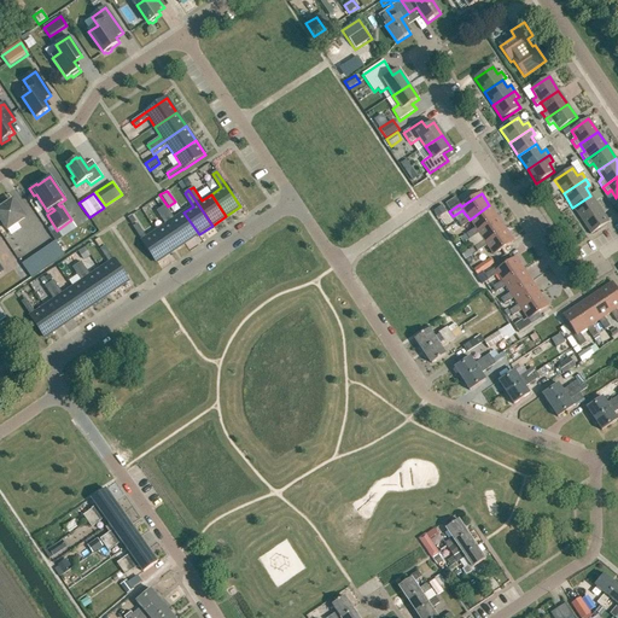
[(582,221),(604,205),(600,199),(595,203),(590,196),(572,208),(582,221)]
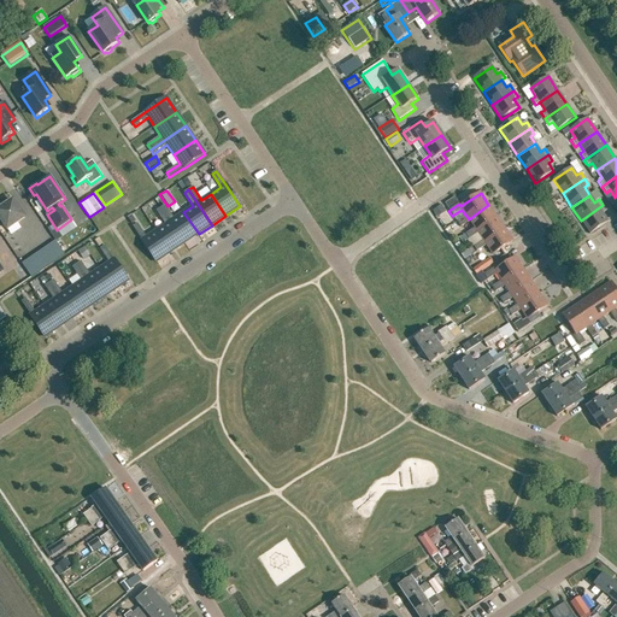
[(24,218),(13,201),(5,206),(4,205),(0,206),(0,218),(7,230),(24,218)]
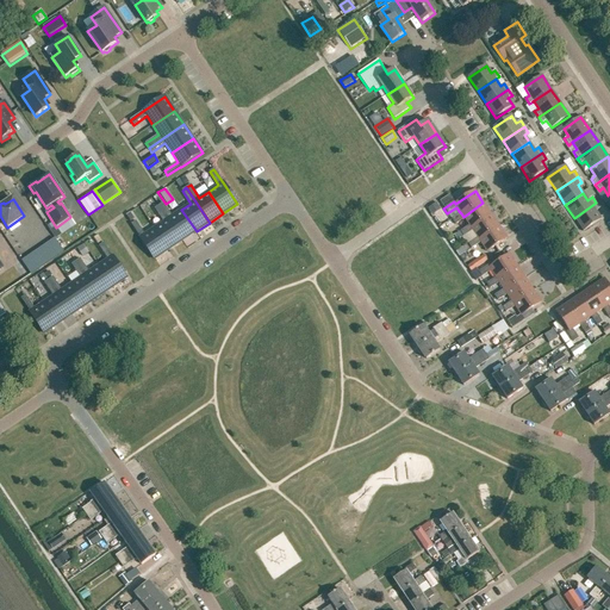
[(163,203),(159,206),(182,241),(197,231),(181,210),(173,216),(163,203)]
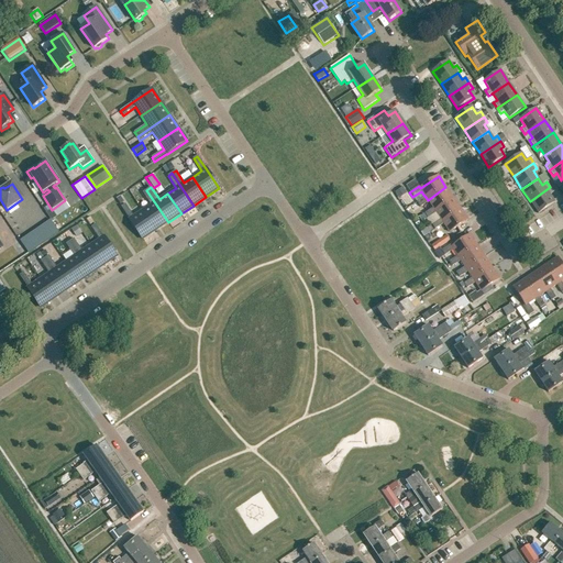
[(434,210),(453,198),(445,187),(428,200),(426,197),(422,200),(417,203),(420,208),(429,202),(433,209),(434,210)]
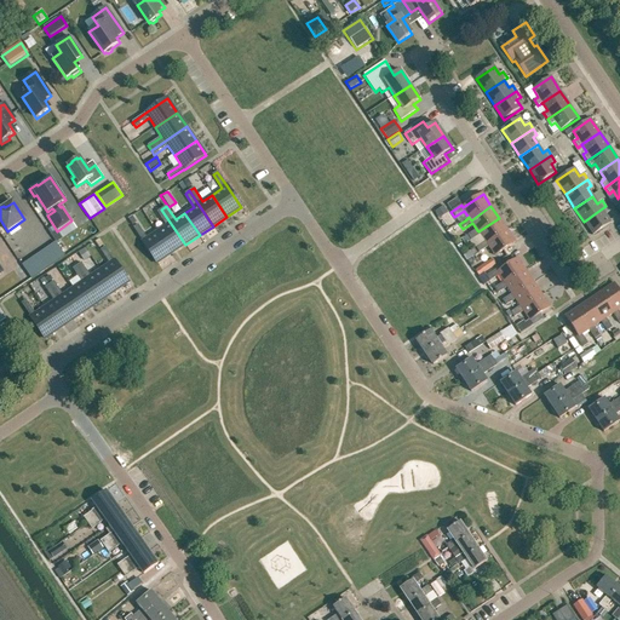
[(606,206),(584,222),(592,235),(610,223),(606,216),(609,212),(606,206)]
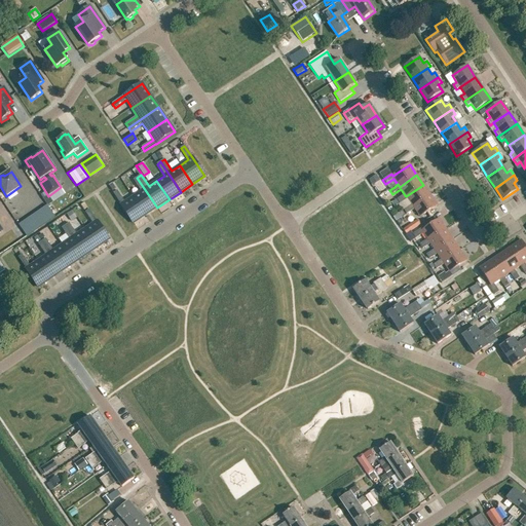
[(376,176),(369,181),(372,186),(380,181),(376,176)]
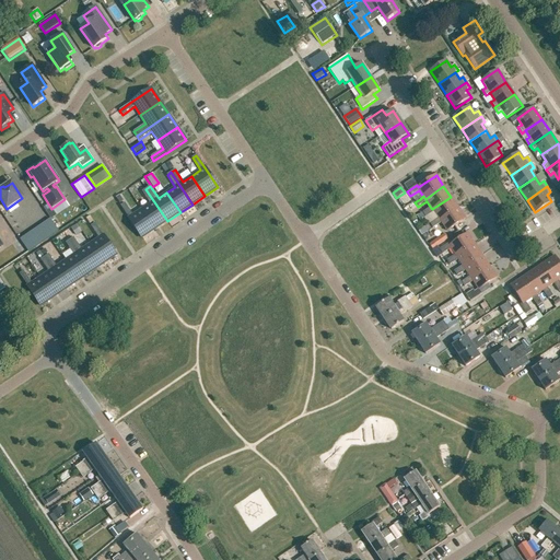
[(155,230),(167,221),(146,189),(142,191),(150,203),(141,210),(155,230)]
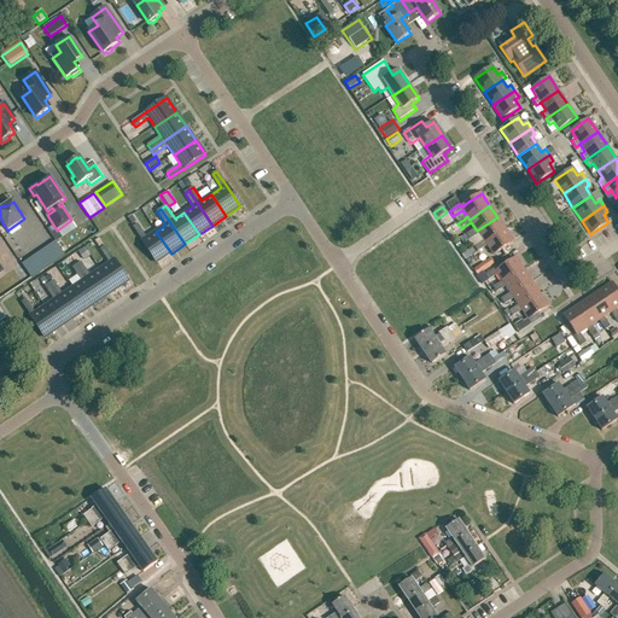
[(462,210),(453,216),(458,223),(464,220),(467,216),(465,214),(462,210)]
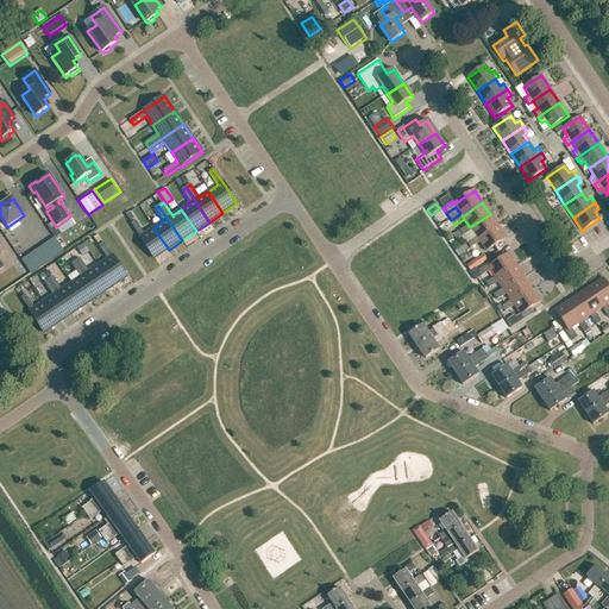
[(478,239),(498,226),(490,214),(470,227),(469,226),(459,232),(463,237),(472,231),(477,238),(478,239)]
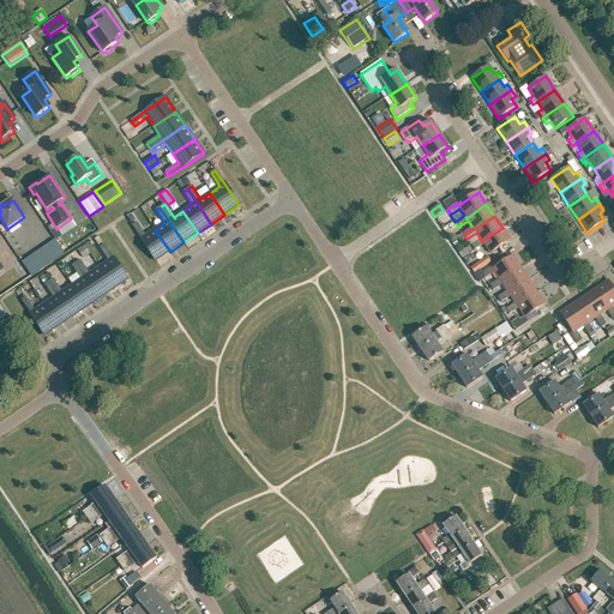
[(156,262),(170,252),(155,230),(146,236),(137,223),(132,226),(142,239),(142,240),(156,262)]
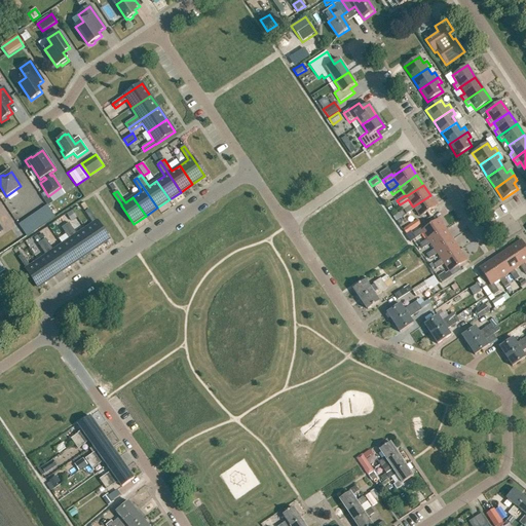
[(438,205),(430,195),(413,207),(412,205),(404,211),(405,213),(406,215),(415,210),(420,218),(438,205)]
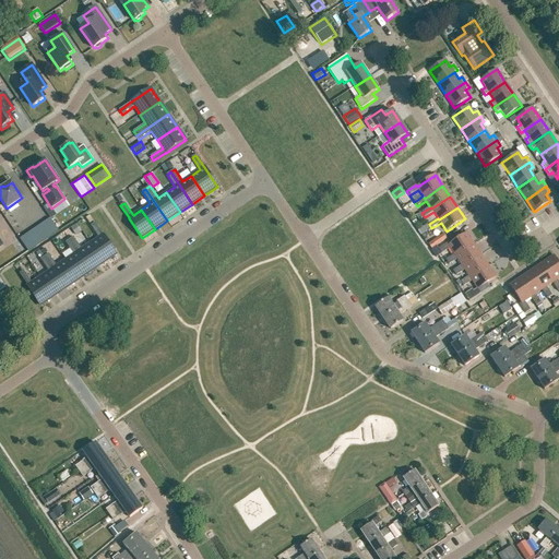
[(91,244),(104,264),(108,260),(117,256),(103,235),(95,223),(91,226),(98,238),(91,244)]
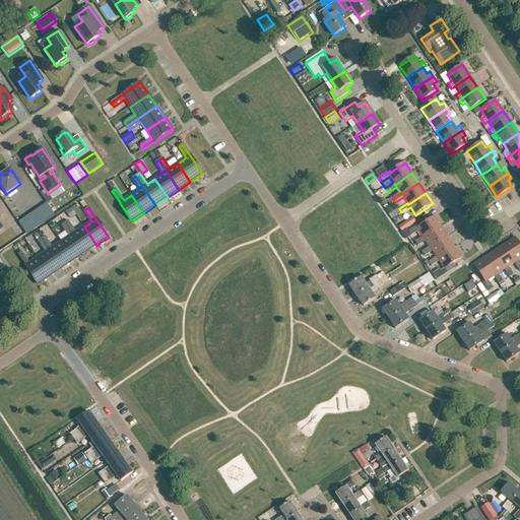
[(398,208),(388,215),(391,219),(401,212),(400,210),(399,208),(398,208)]
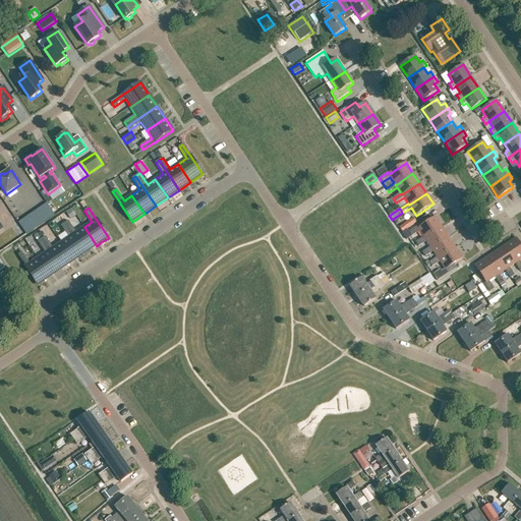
[(71,210),(66,213),(71,220),(76,217),(71,210)]
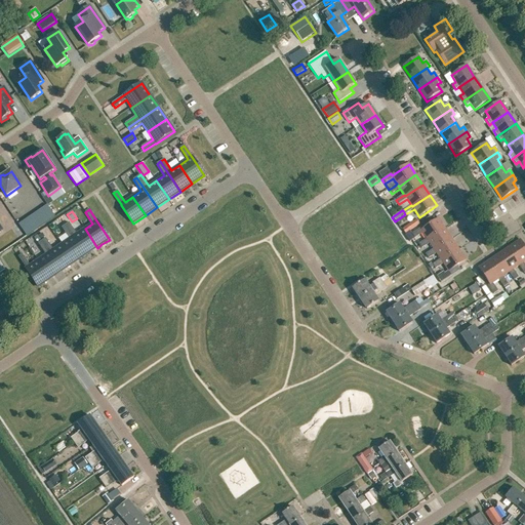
[(36,214),(25,221),(32,232),(43,225),(36,214)]
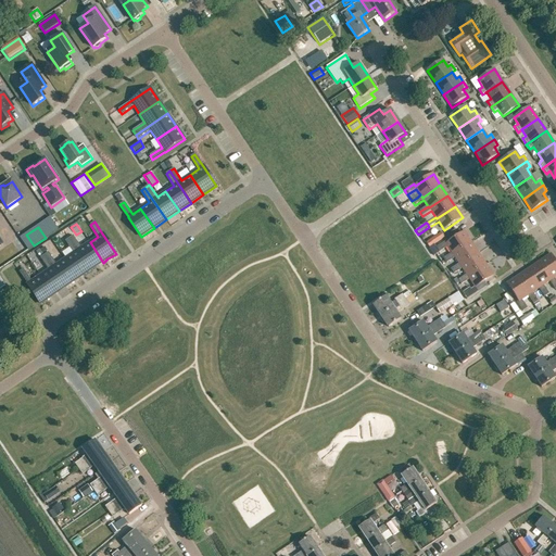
[(430,247),(444,237),(441,232),(427,242),(430,247)]
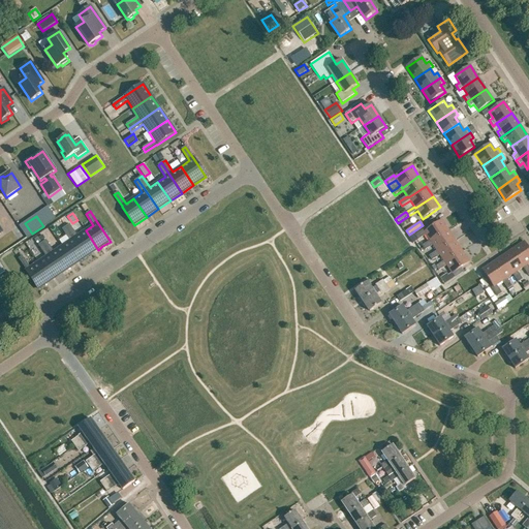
[(431,243),(448,231),(442,221),(425,232),(424,230),(415,237),(417,241),(426,236),(430,241),(431,243)]
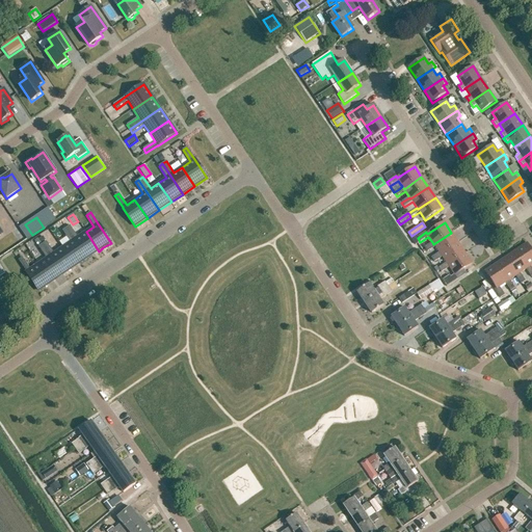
[(70,225),(67,229),(86,259),(92,255),(99,251),(86,232),(78,238),(70,225)]
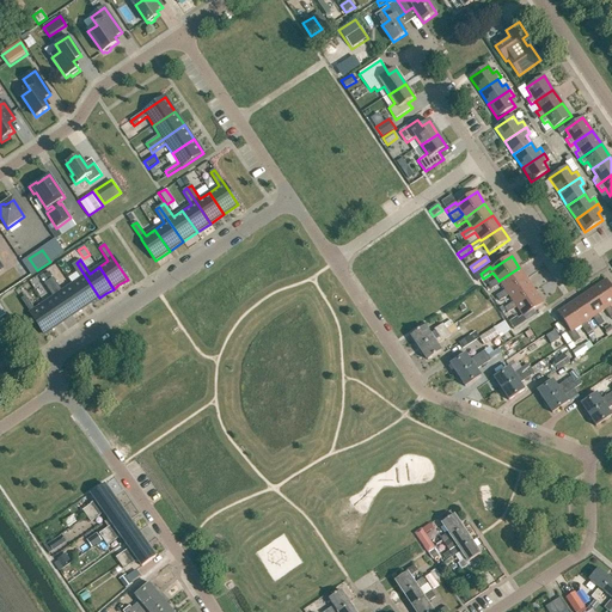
[(95,301),(99,298),(77,263),(72,265),(80,280),(72,286),(86,307),(95,301)]
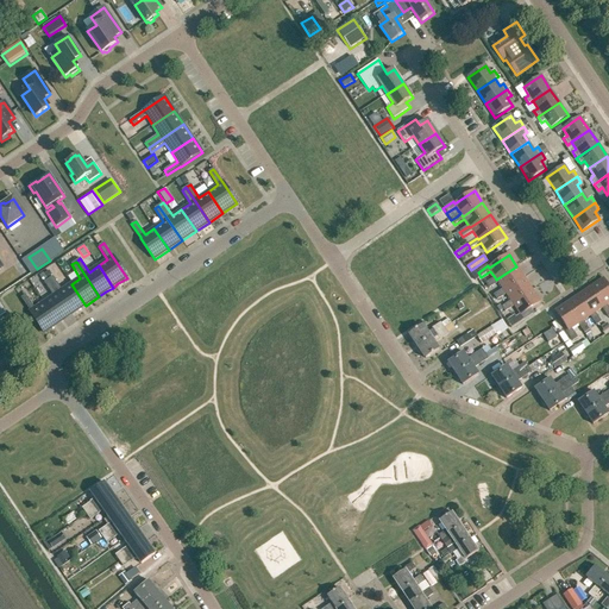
[(504,292),(525,278),(516,267),(496,280),(495,277),(485,283),(489,288),(498,282),(503,289),(504,292)]
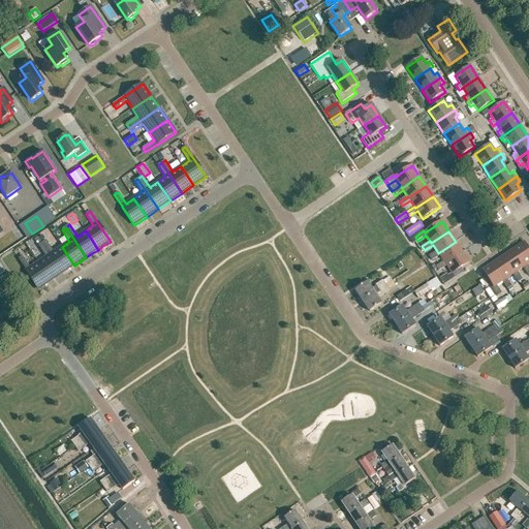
[(412,244),(417,241),(415,237),(413,234),(408,237),(412,244)]
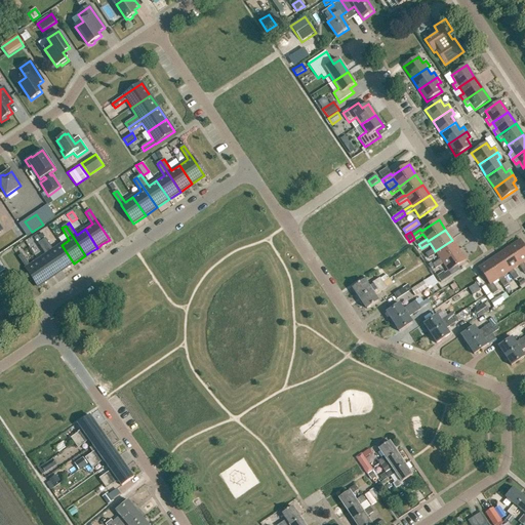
[(74,264),(62,245),(53,250),(45,239),(42,241),(62,272),(71,266),(74,264)]
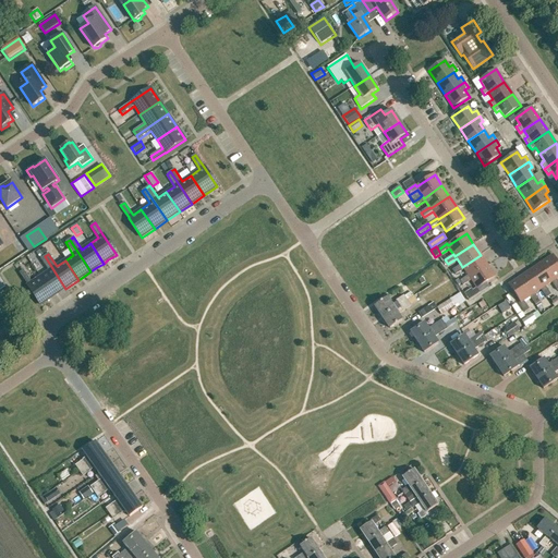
[(469,278),(488,266),(481,255),(462,267),(461,265),(452,270),(456,276),(463,269),(468,276),(469,278)]
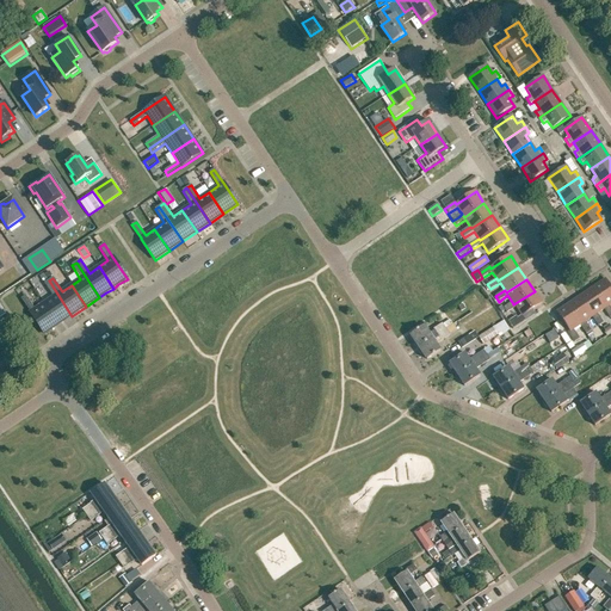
[(606,308),(604,309),(610,319),(610,318),(610,308),(609,307),(610,304),(610,288),(605,279),(593,288),(606,308)]
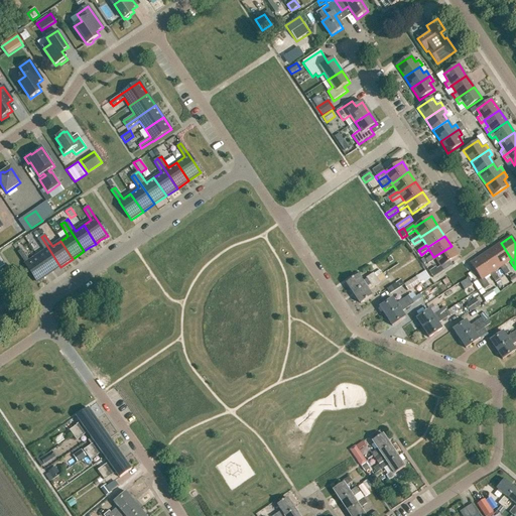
[(44,251),(37,256),(49,274),(59,268),(60,267),(41,237),(37,240),(44,251)]
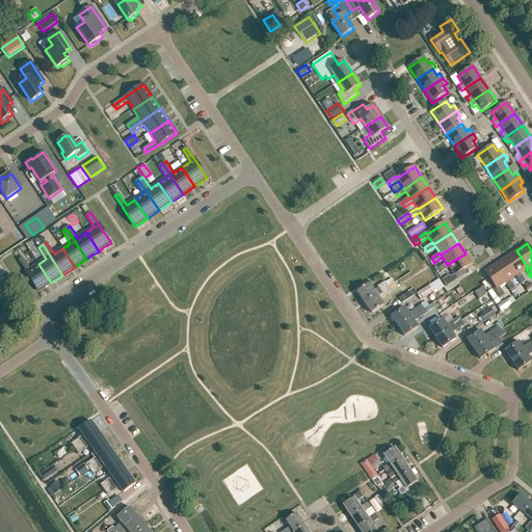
[(521,273),(526,269),(528,268),(516,250),(506,258),(517,275),(515,276),(521,285),(526,282),(521,273)]
